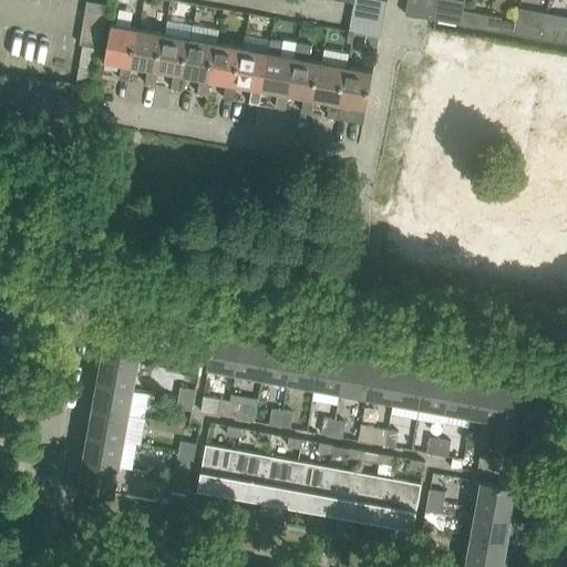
[(354,0),(354,1),(349,30),(354,30),(366,32),(381,35),(387,0),(354,0)]
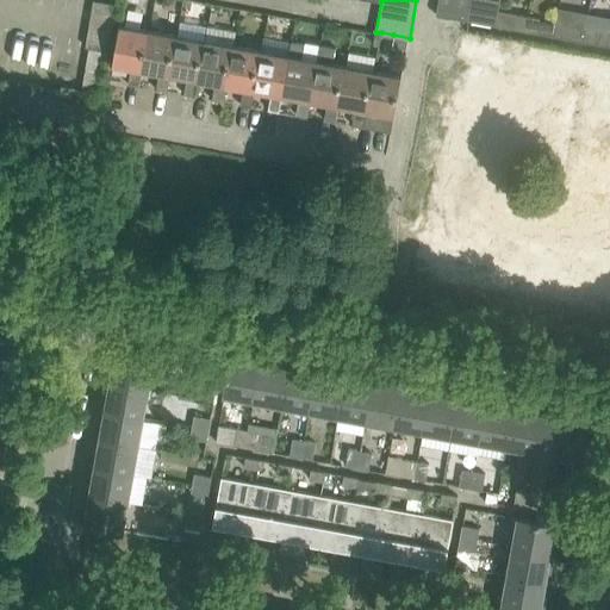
[(465,20),(468,0),(437,0),(435,14),(465,20)]
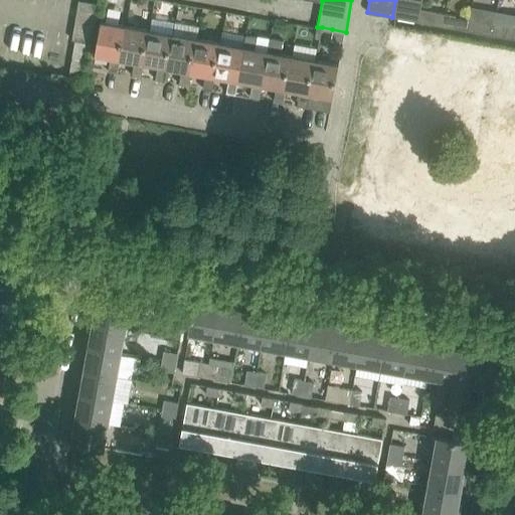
[(417,21),(420,7),(421,0),(395,0),(392,17),(417,21)]
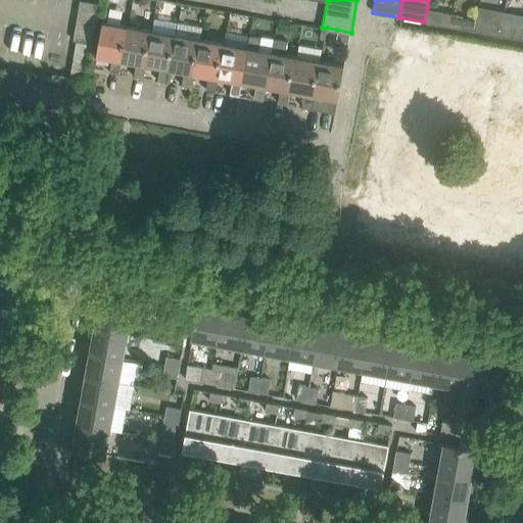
[(477,16),(474,31),(500,36),(503,20),(505,9),(479,5),(477,16)]
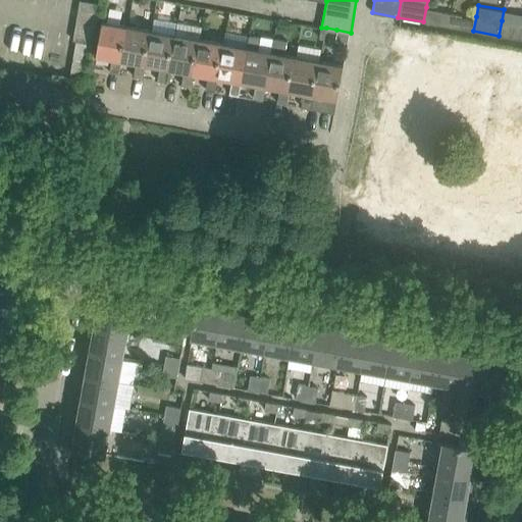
[(450,27),(452,12),(426,7),(423,21),(450,27)]
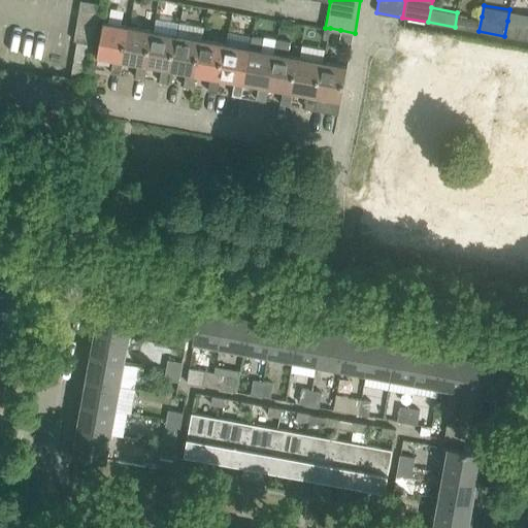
[(455,27),(479,31),(482,17),(457,12),(455,27)]
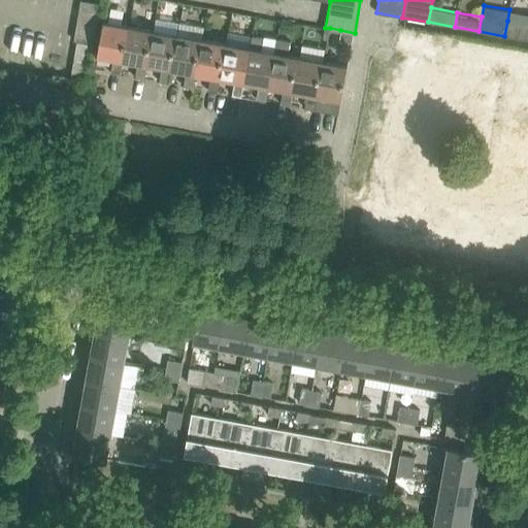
[(120,74),(123,59),(129,26),(103,21),(97,55),(113,58),(110,72),(120,74)]
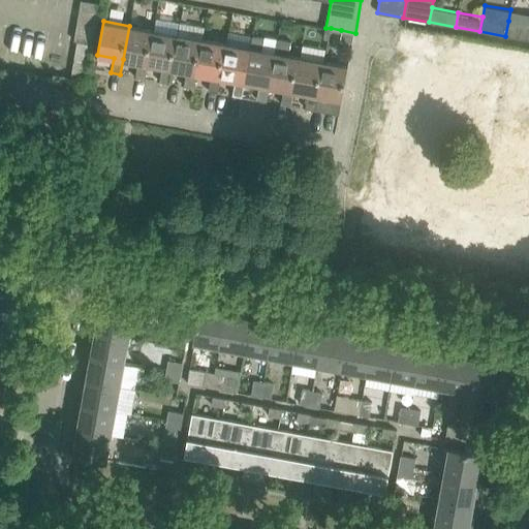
[(528,39),(528,24),(508,21),(505,36),(528,39)]
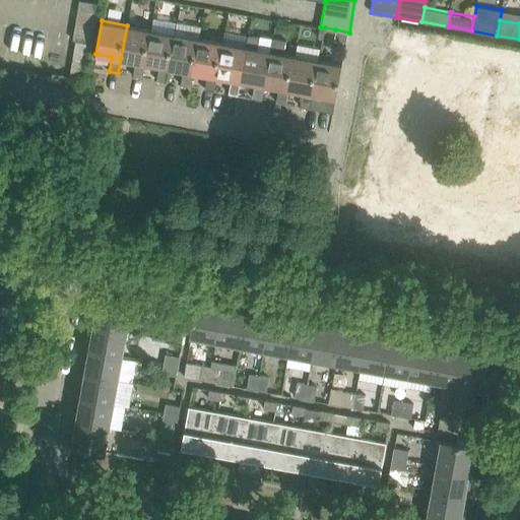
[(150,29),(127,25),(121,58),(135,61),(133,76),(142,77),(145,63),(144,62),(150,29)]
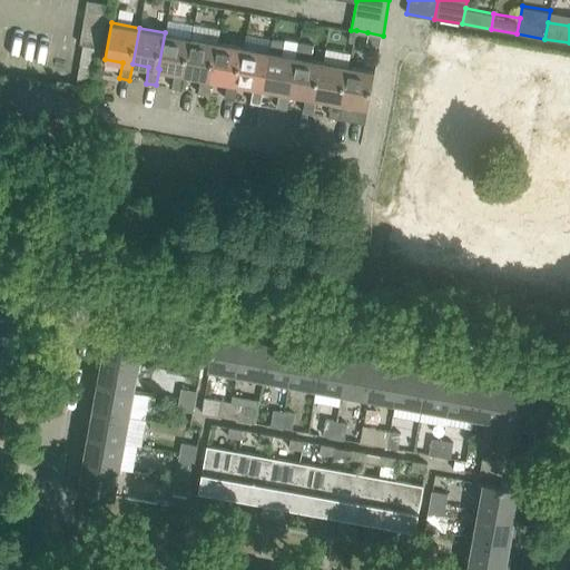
[(185,74),(192,37),(165,32),(158,68),(159,69),(175,71),(172,88),(182,90),(185,74)]
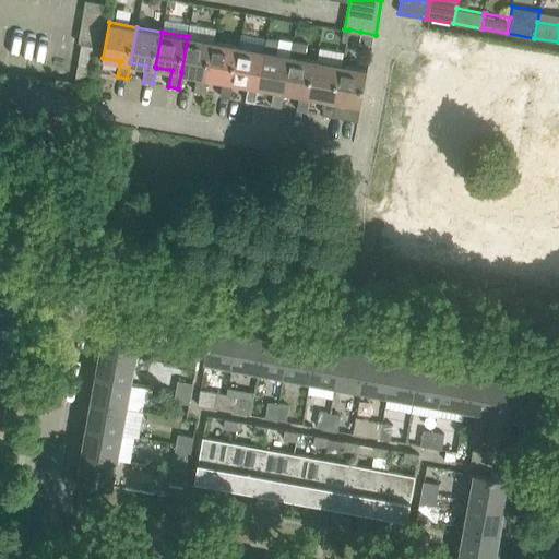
[(359,43),(372,45),(373,35),(375,35),(376,35),(360,32),(359,43)]
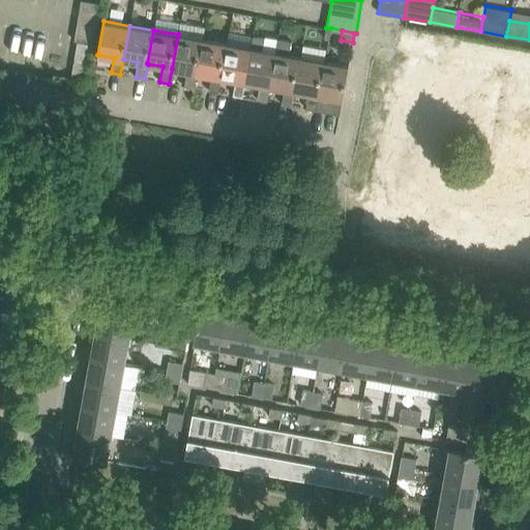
[(194,88),(197,72),(202,39),(178,34),(172,68),(186,70),(184,86),(194,88)]
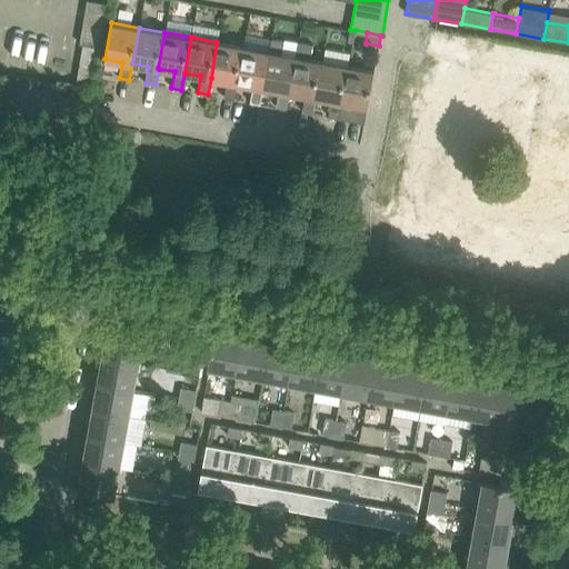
[(298,40),(296,57),(289,92),(306,96),(302,111),(312,113),(316,97),(315,97),(321,61),(310,59),(312,42),(298,40)]
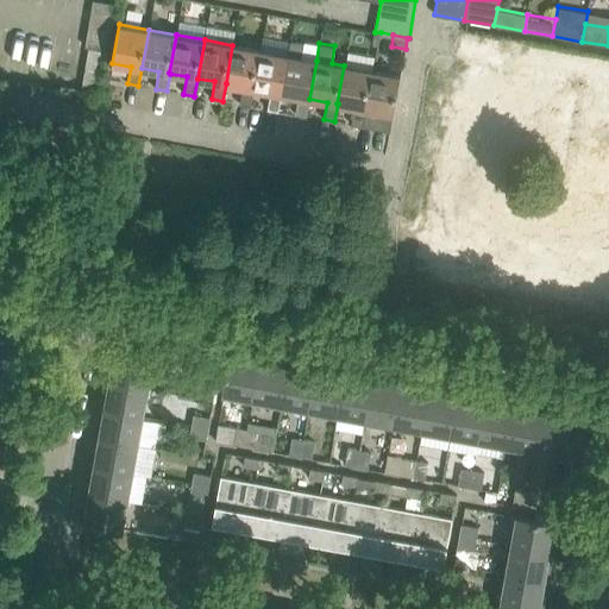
[(289,55),(282,94),(299,96),(295,114),(307,117),(309,99),(316,61),(303,58),(306,48),(290,44),(290,46),(289,55)]
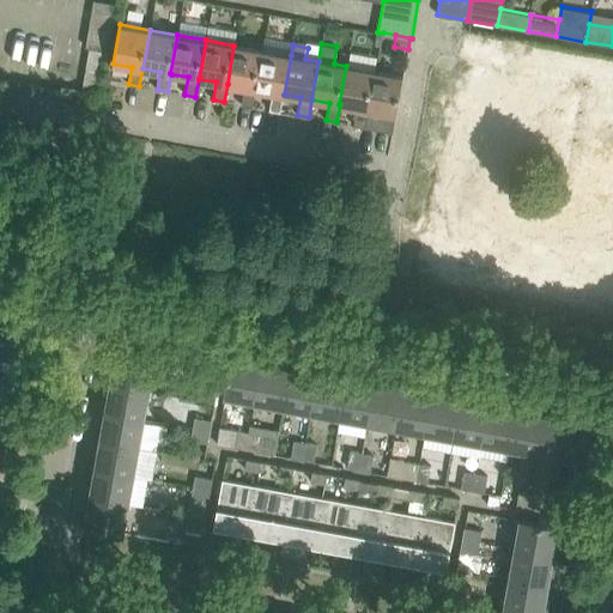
[(255,89),(261,50),(234,46),(228,84),(244,87),(241,104),(252,107),(255,90),(255,89)]
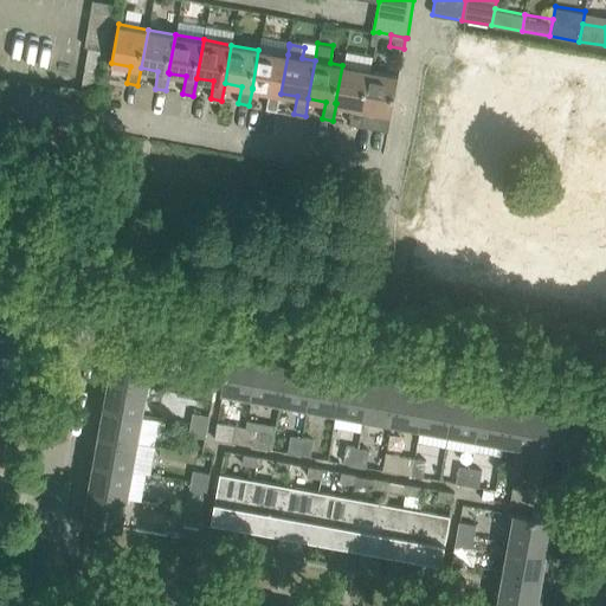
[(288,55),(258,50),(252,88),(252,89),(269,91),(266,109),(277,110),(281,94),(288,55)]
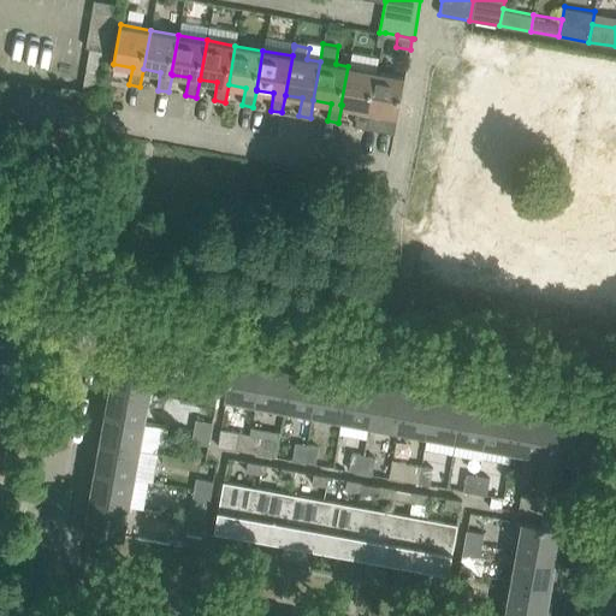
[(369,111),(377,71),(348,66),(341,105),(342,105),(359,108),(355,125),(367,128),(371,111),(369,111)]
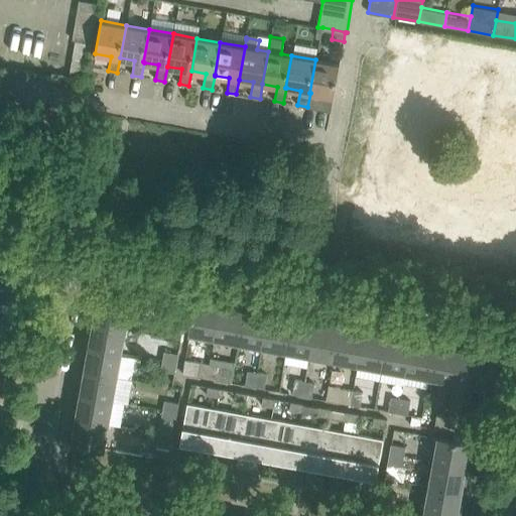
[(339,63),(315,59),(309,93),(310,93),(307,107),(331,111),(339,63)]
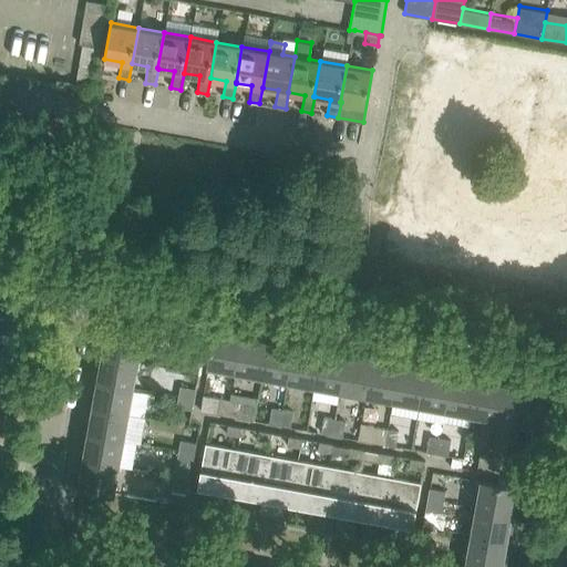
[(101,344),(101,346),(104,347),(103,354),(138,361),(143,334),(106,328),(106,329),(104,329),(101,344)]
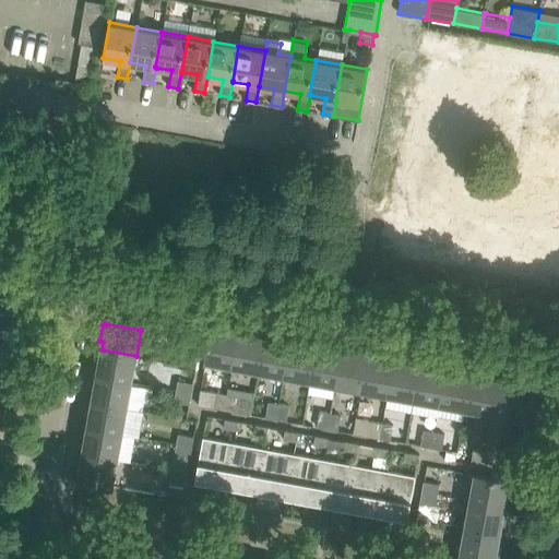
[(232,366),(239,328),(222,324),(222,329),(212,326),(205,361),(232,366)]
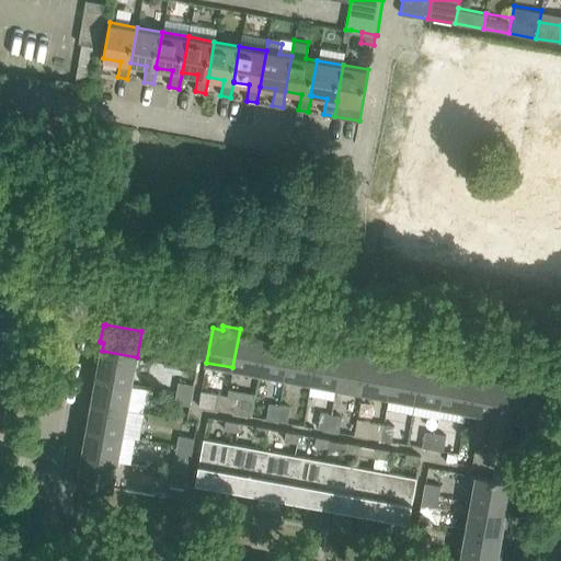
[(259,373),(265,338),(256,335),(256,332),(240,329),(232,367),(259,373)]
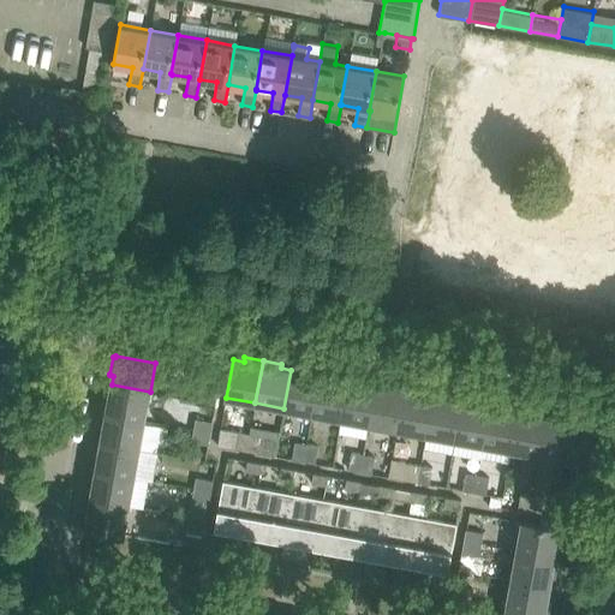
[(302,368),(300,371),(291,370),(284,408),(312,413),(320,371),(302,368)]
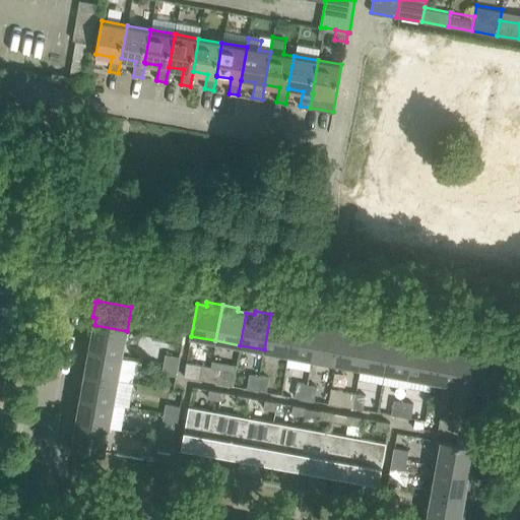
[(173,314),(171,325),(185,327),(187,317),(173,314)]
